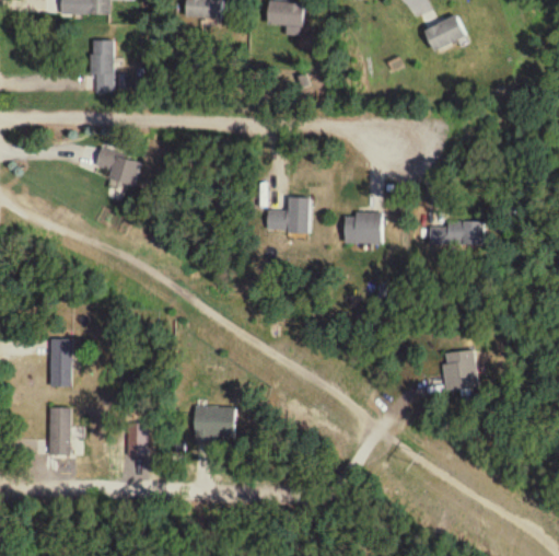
[(111,13),(109,0),(60,0),(61,13),(111,13)]
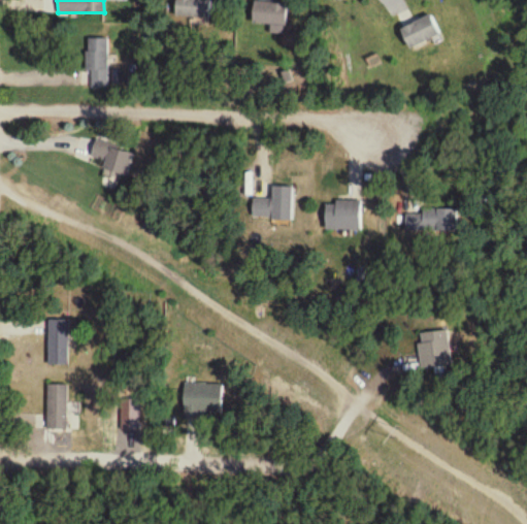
[(174,0),(175,15),(209,15),(209,0),(174,0)]
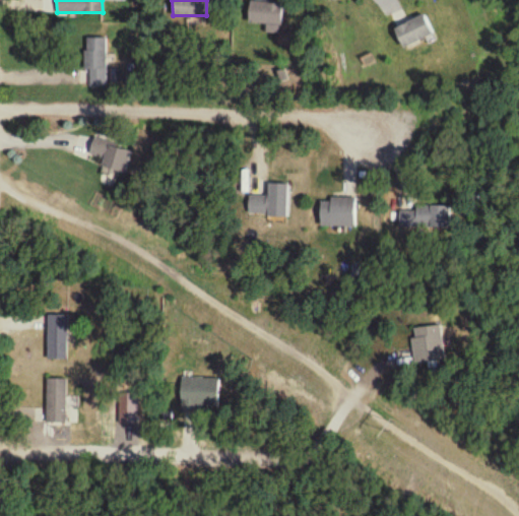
[(247,21),(281,24),(283,2),(260,0),(249,0),(247,21)]
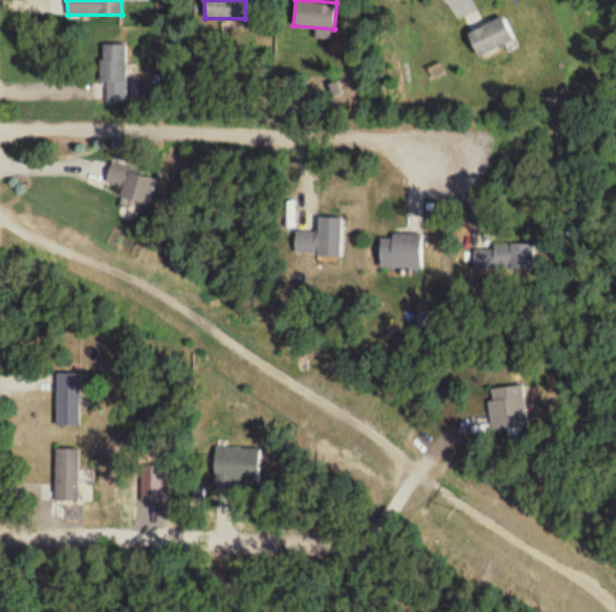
[(475,56),(514,42),(504,16),(465,30),(475,56)]
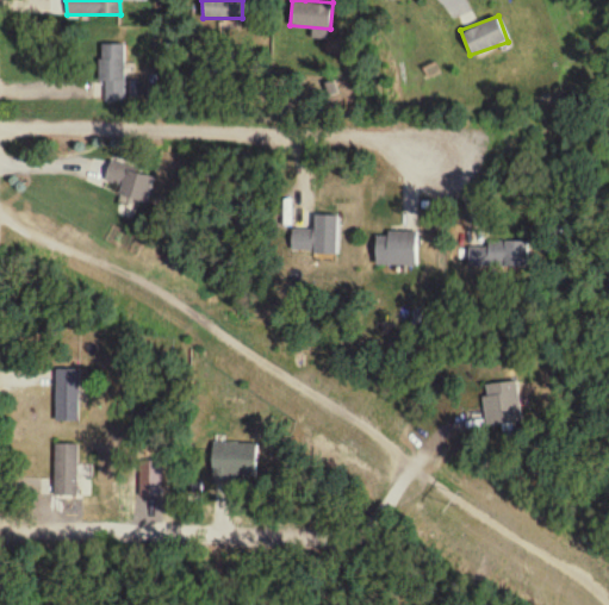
[(125,82),(125,43),(100,43),(100,82),(125,82)]
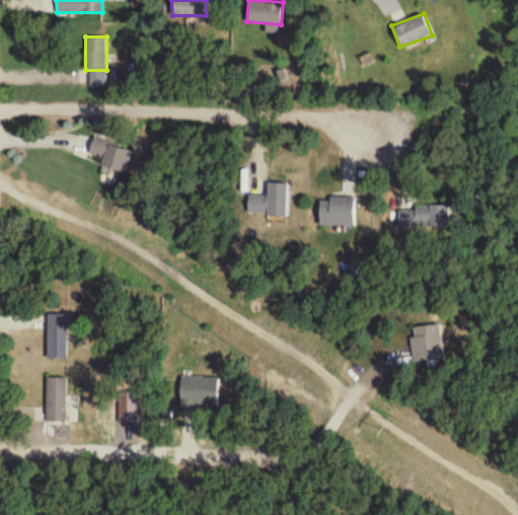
[(130,146),(93,136),(88,153),(103,157),(99,171),(121,177),(130,146)]
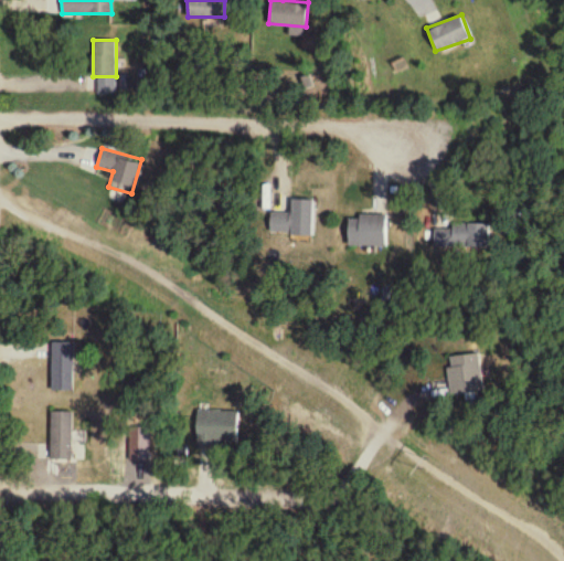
[(311,198),(290,198),(290,211),(269,211),(269,232),(310,233),(311,198)]
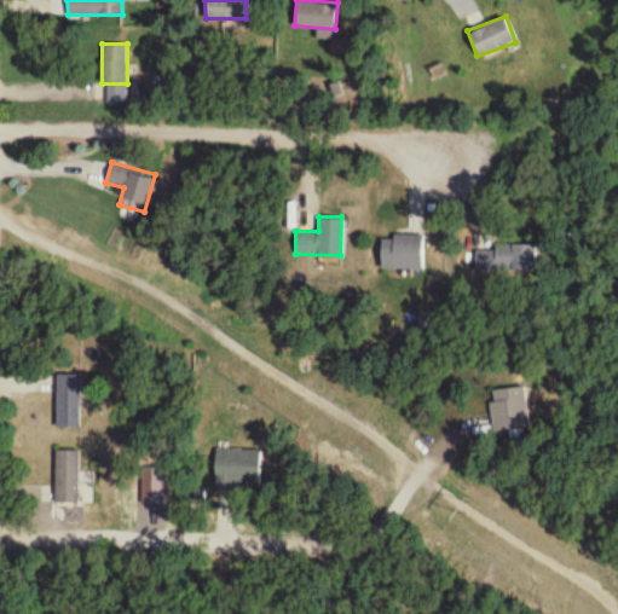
[(380,268),(422,268),(422,233),(380,233),(380,268)]
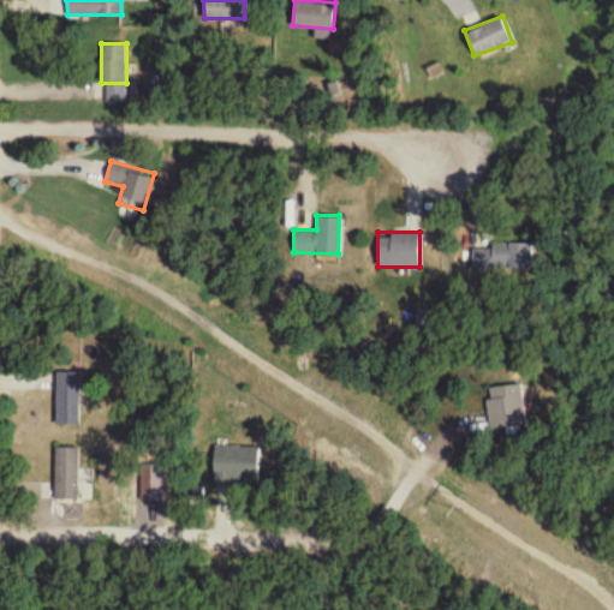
[(534,268),(534,243),(472,241),(472,267),(534,268)]
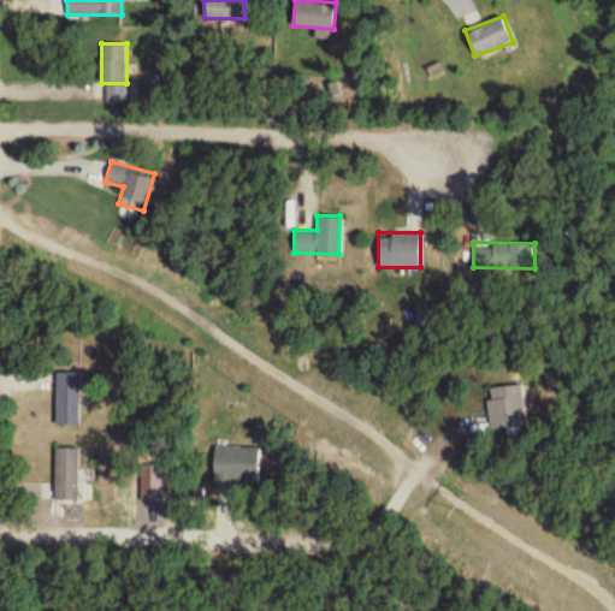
[(78,423),(78,373),(55,373),(55,423),(78,423)]
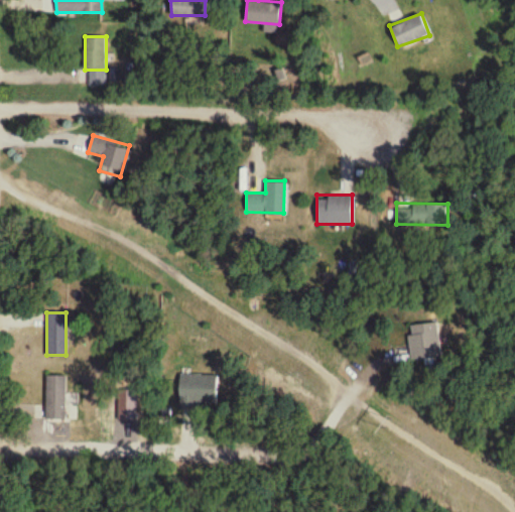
[(438,322),(407,324),(409,358),(440,357),(438,322)]
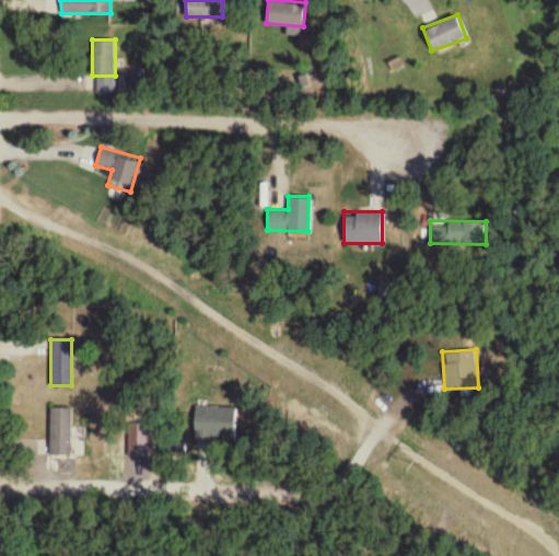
[(236,405),(195,405),(195,438),(236,438),(236,405)]
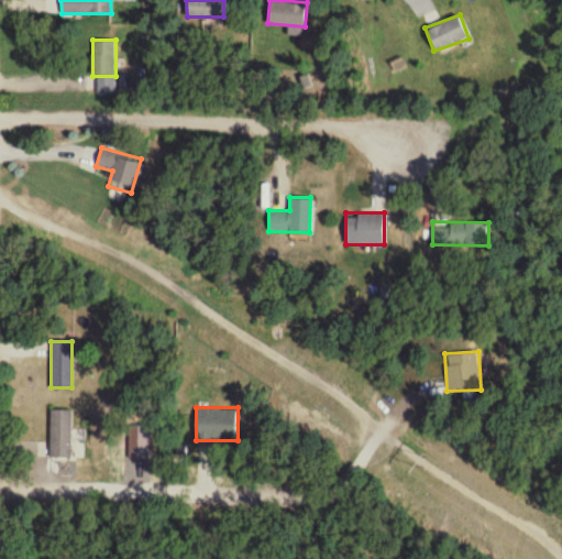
[(51,409),(51,457),(72,457),(72,409),(51,409)]
